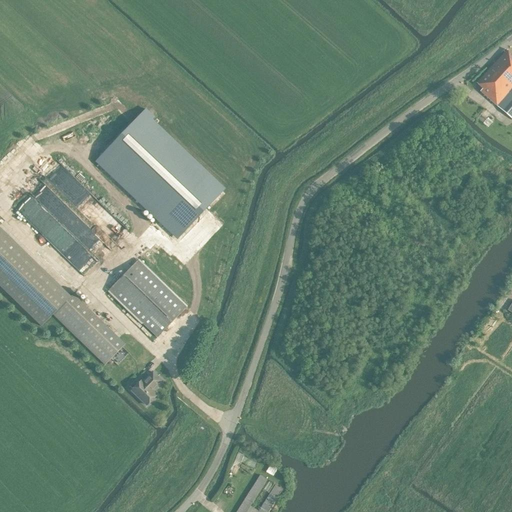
[(511,86),(511,85),(511,55),(504,48),(490,65),(511,86)]
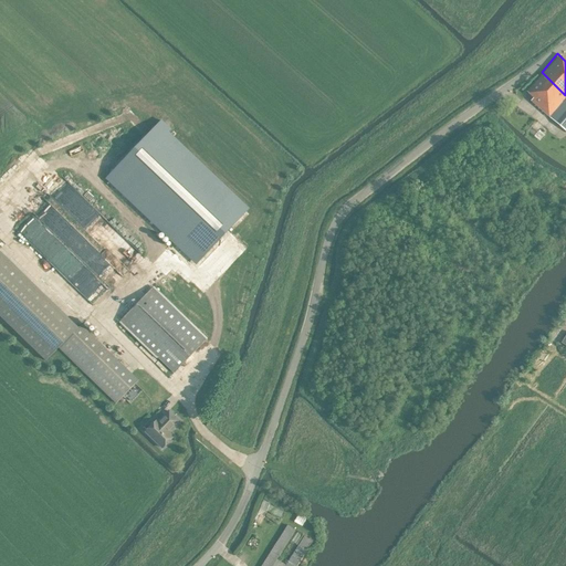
[(565,95),(542,72),(526,91),(532,96),(530,100),(548,116),(565,95)]
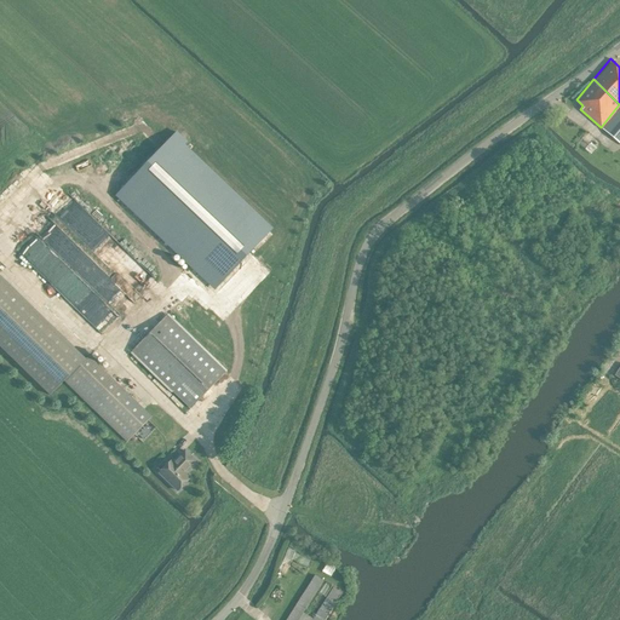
[(619,110),(603,130),(619,143),(619,110)]
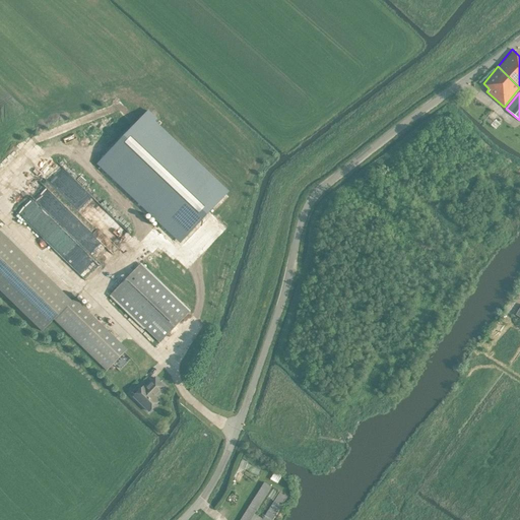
[(99,164),(181,241),(226,192),(152,122),(156,118),(148,111),(99,164)]
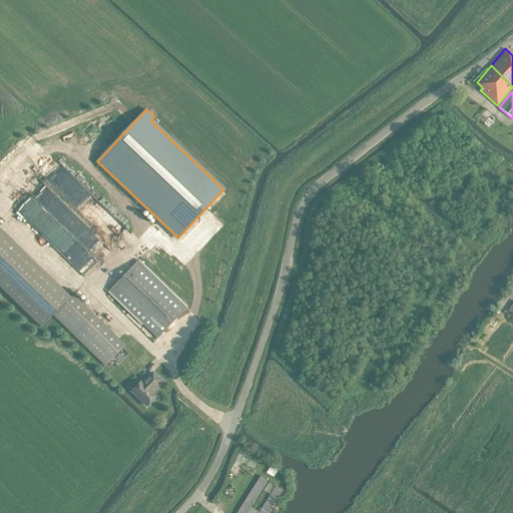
[(60,160),(46,173),(100,229),(107,223),(111,227),(110,228),(113,231),(112,232),(117,238),(126,229),(60,160)]
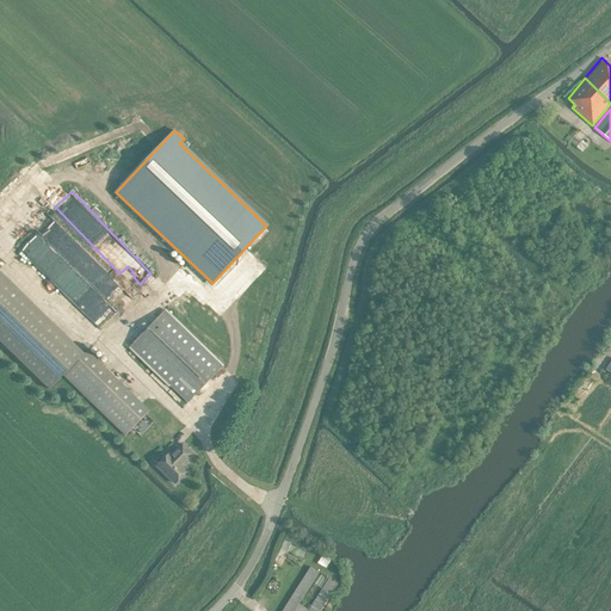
[(0,272),(0,341),(49,390),(63,375),(84,355),(0,272)]
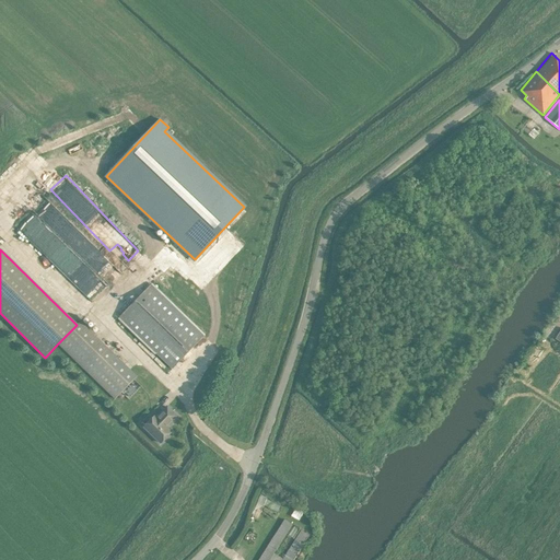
[(150,284),(118,317),(172,369),(203,336),(150,284)]
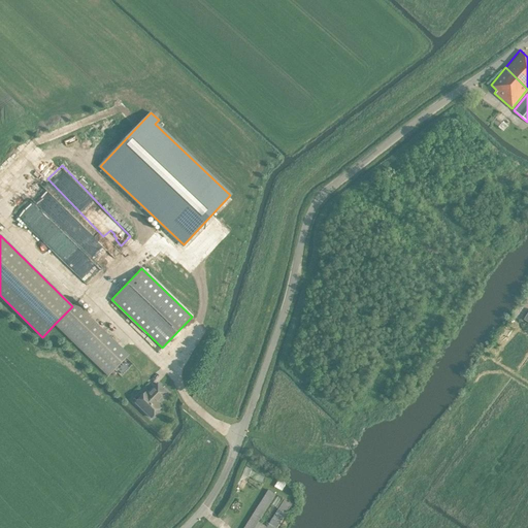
[(72,306),(55,324),(107,375),(127,355),(74,304),(72,306)]
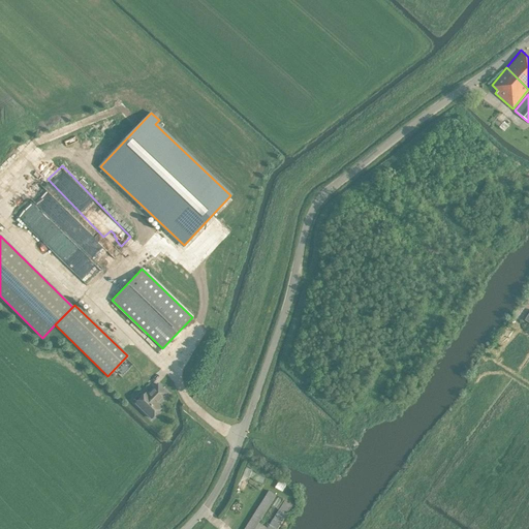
[(163,406),(158,402),(168,392),(159,382),(149,394),(147,392),(137,402),(153,417),(163,406)]
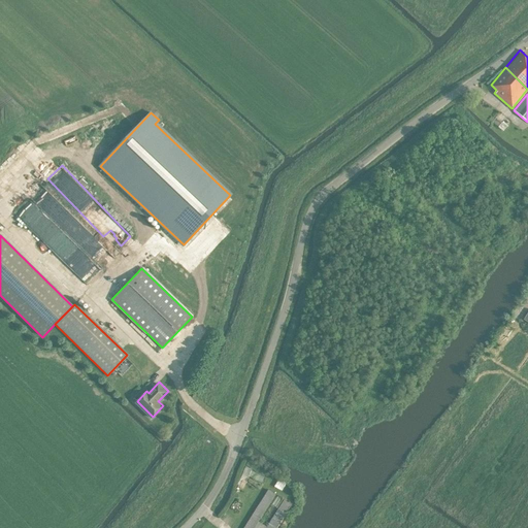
[(262,482),(265,475),(246,467),(237,487),(243,489),(250,476),(262,482)]
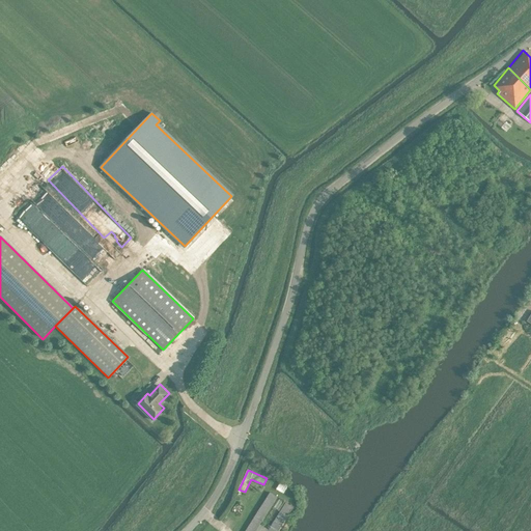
[(276,498),(277,498),(269,493),(266,498),(245,530),(255,530),(259,525),(276,498)]
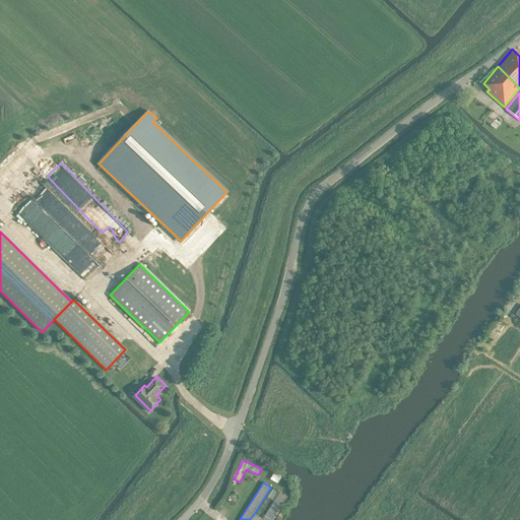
[(262,519),(260,519),(271,519),(286,497),(278,493),(262,519)]
